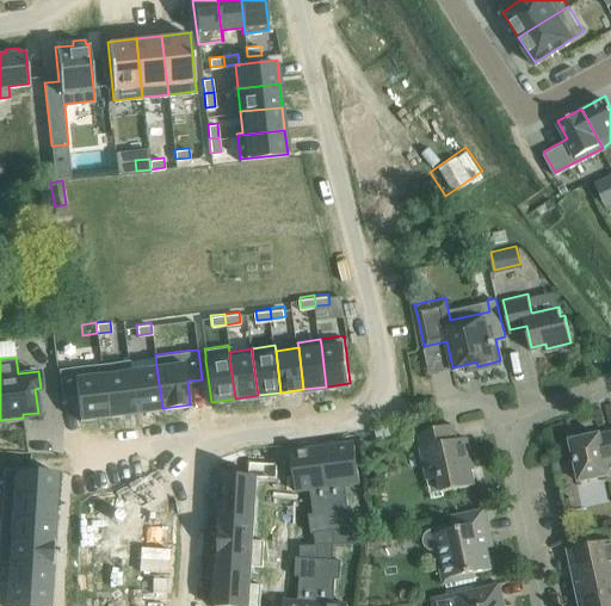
[(128,358),(100,362),(103,373),(107,415),(135,412),(129,370),(128,358)]
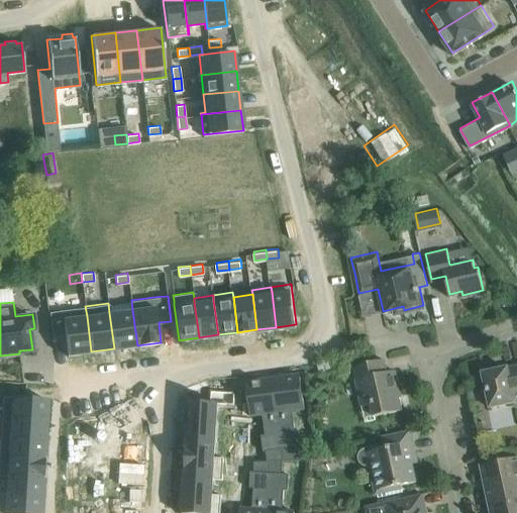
[(57,310),(49,311),(53,336),(65,335),(68,354),(91,351),(87,316),(85,306),(63,309),(57,310)]
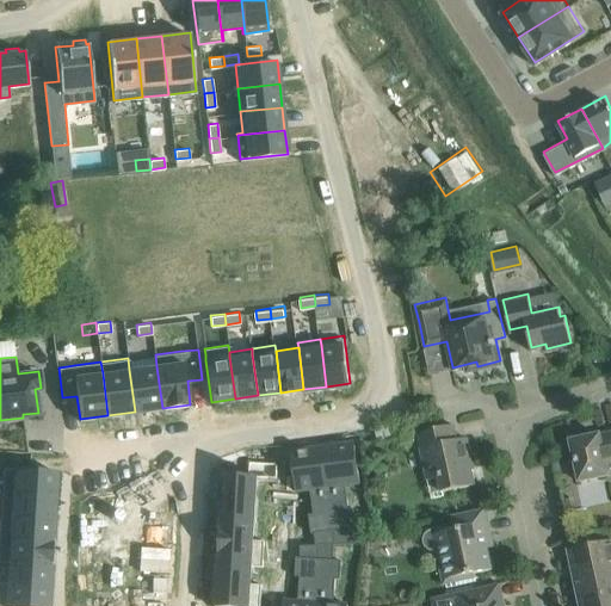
[(156,366),(129,370),(135,412),(162,408),(156,366)]
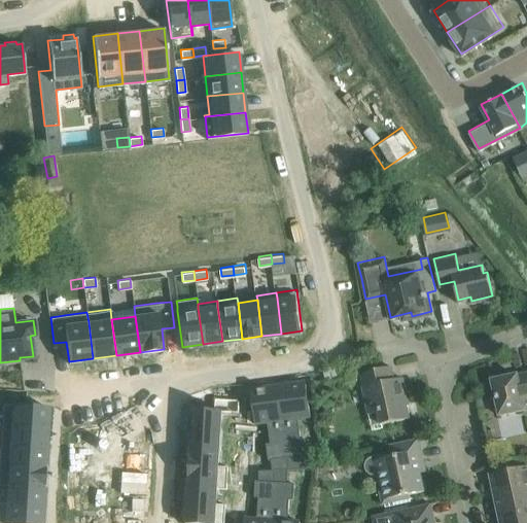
[(402,375),(394,377),(391,363),(359,371),(367,412),(378,410),(380,422),(388,420),(409,416),(406,403),(409,402),(402,375)]
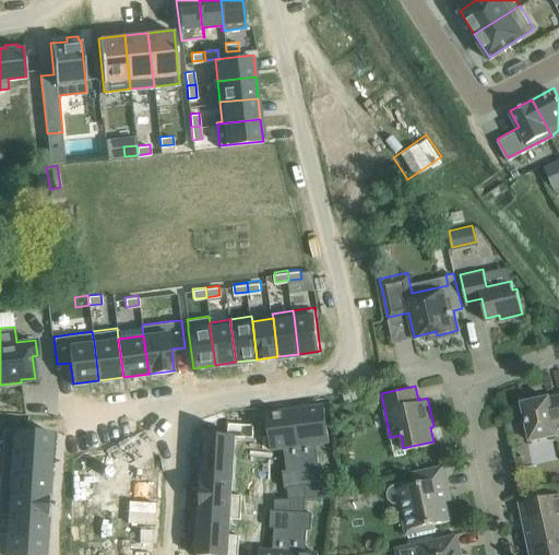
[(558,392),(548,394),(522,400),(530,437),(558,430),(558,392)]
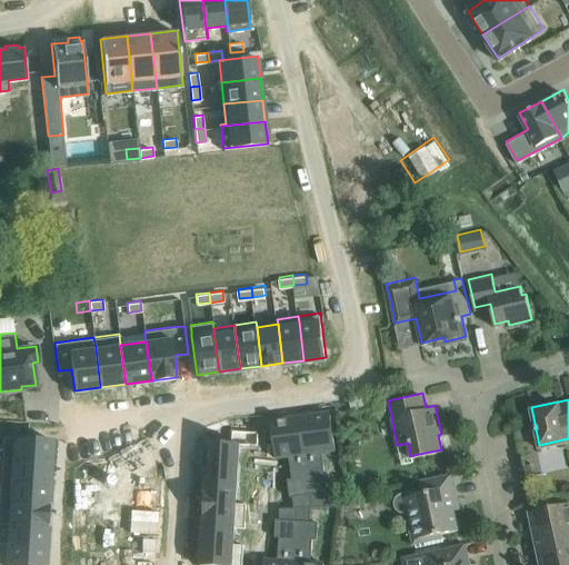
[(330,409),(300,413),(312,499),(326,498),(325,489),(331,488),(329,471),(325,472),(322,448),(336,446),(330,409)]
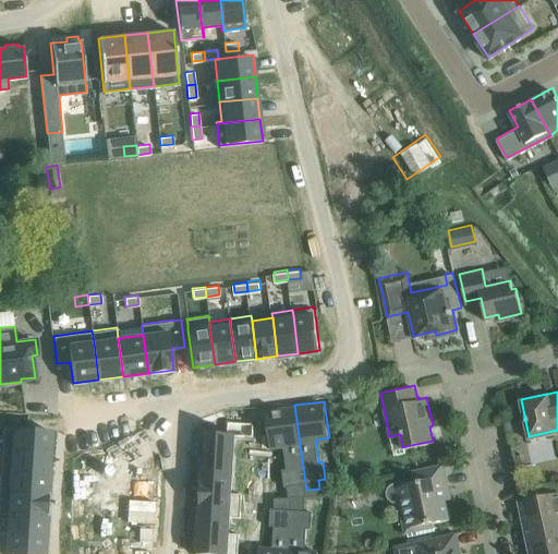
[(294,405),(266,409),(270,445),(283,444),(287,467),(282,467),(284,484),(292,483),(293,492),(306,490),(294,405)]
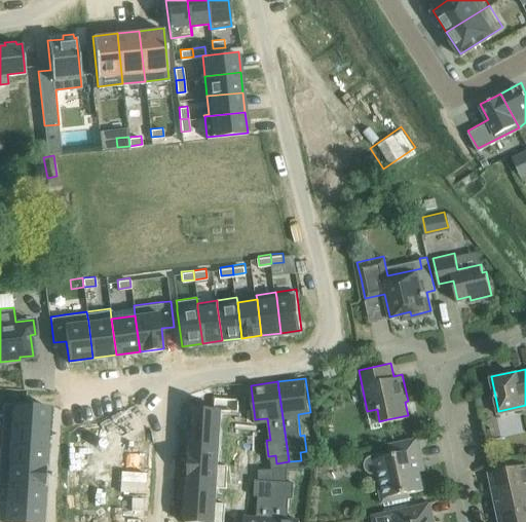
[(193,405),(190,444),(219,446),(222,408),(239,409),(240,396),(214,394),(214,407),(193,405)]
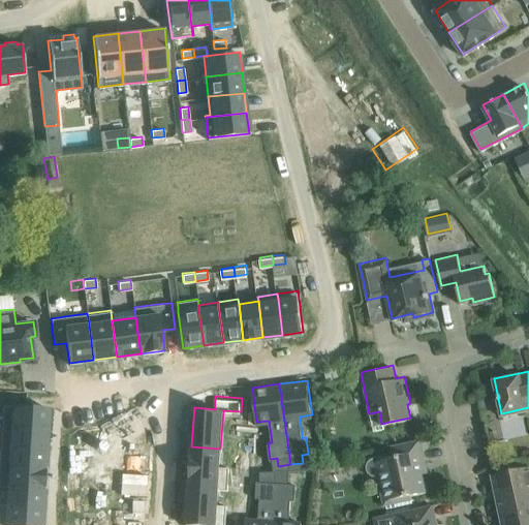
[(2,404),(1,425),(48,428),(49,407),(26,406),(12,405),(2,404)]
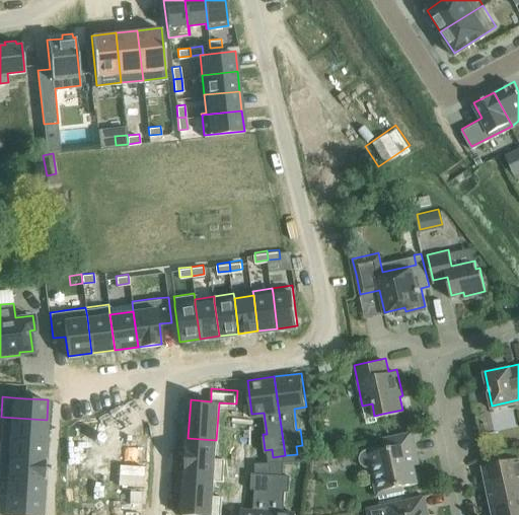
[(1,417),(0,433),(0,436),(46,439),(47,420),(1,417)]
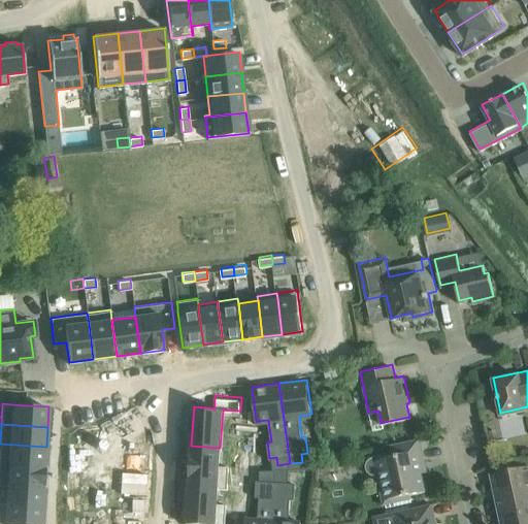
[(366,461),(365,465),(367,468),(370,471),(374,472),(376,472),(384,501),(386,501),(387,504),(410,499),(409,492),(425,489),(421,470),(419,461),(424,460),(419,437),(399,441),(390,444),(392,455),(388,456),(384,452),(370,455),(368,457),(367,458),(366,461)]
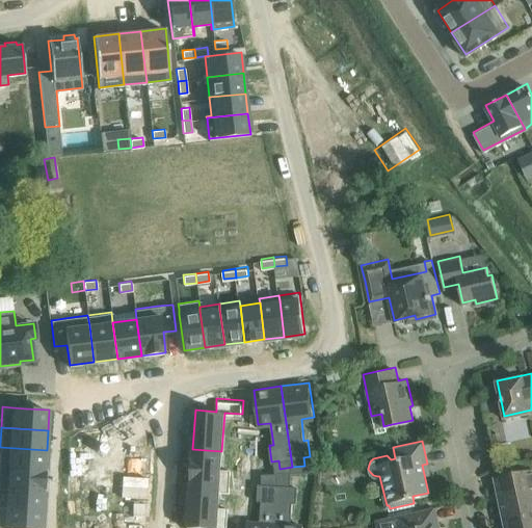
[(0,447),(0,467),(46,471),(47,450),(0,447)]
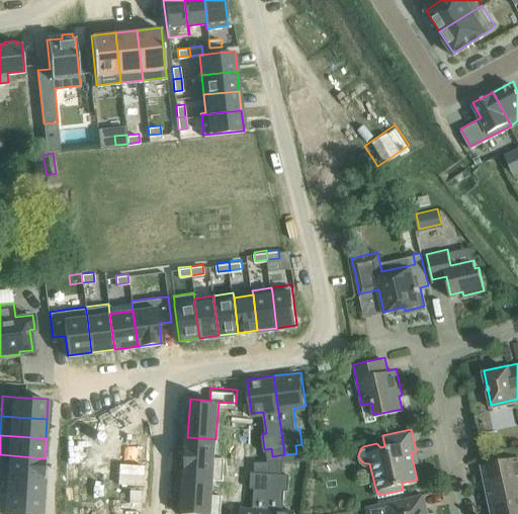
[(187,437),(185,475),(213,476),(216,439),(187,437)]
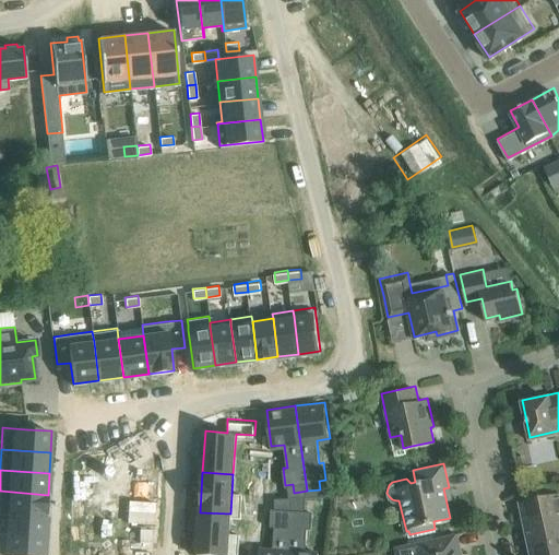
[(271,483),(262,483),(262,496),(271,496),(271,483)]
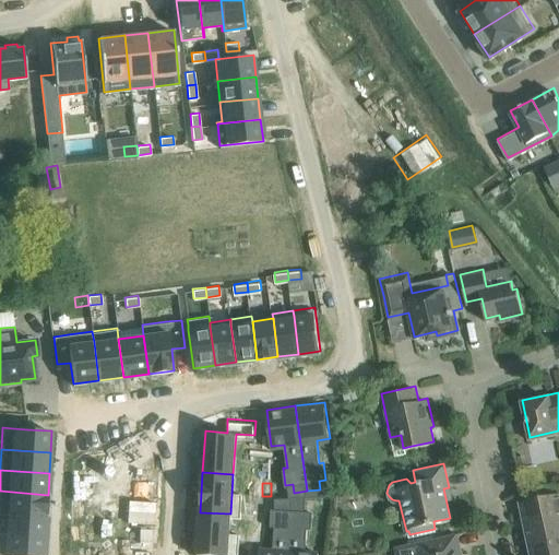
[(0,491),(0,512),(8,514),(47,516),(48,495),(0,491)]
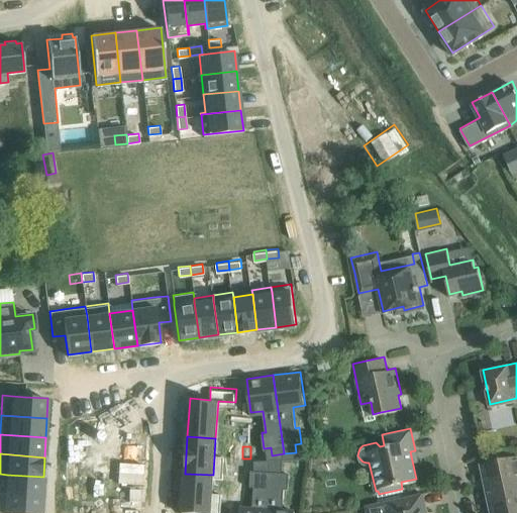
[(485,484),(516,477),(516,453),(480,462),(485,484)]
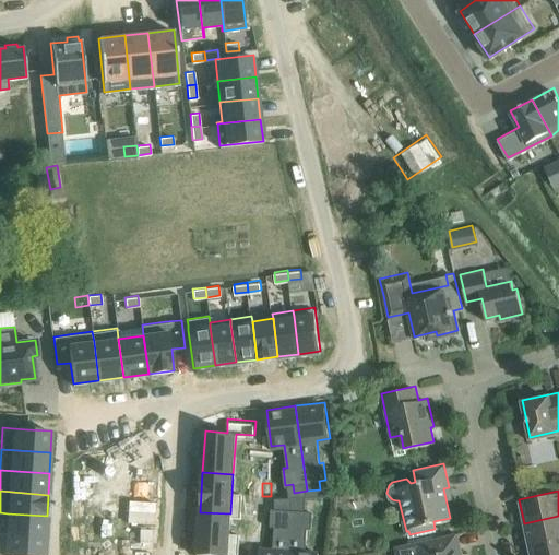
[(260,546),(259,554),(288,554),(293,499),(280,499),(278,508),(271,507),(270,524),(274,524),(273,547),(260,546)]
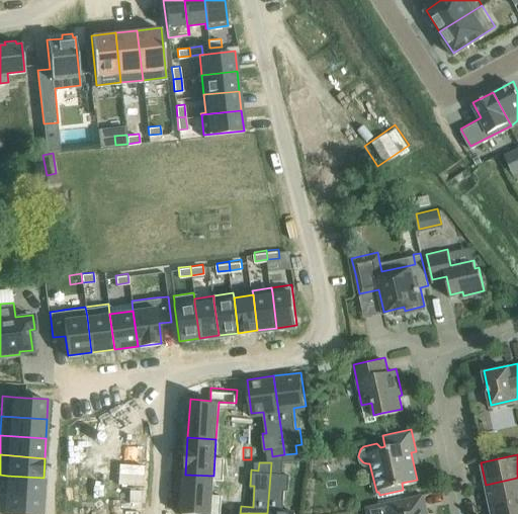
[(271,462),(267,513),(294,513),(295,510),(283,509),(284,488),(288,488),(289,473),(282,472),(283,463),(271,462)]
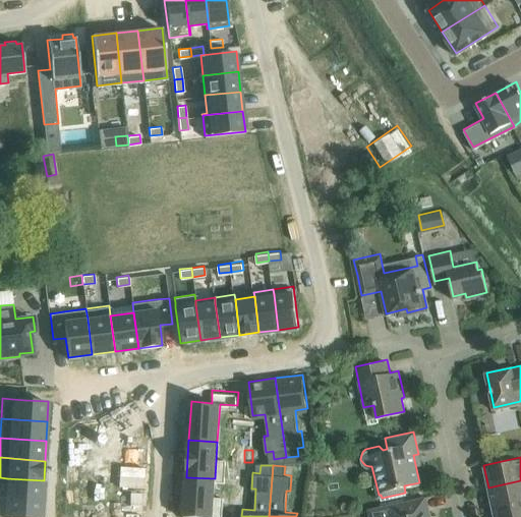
[(186,477),(184,515),(205,516),(204,516),(224,516),(213,516),(215,478),(186,477)]
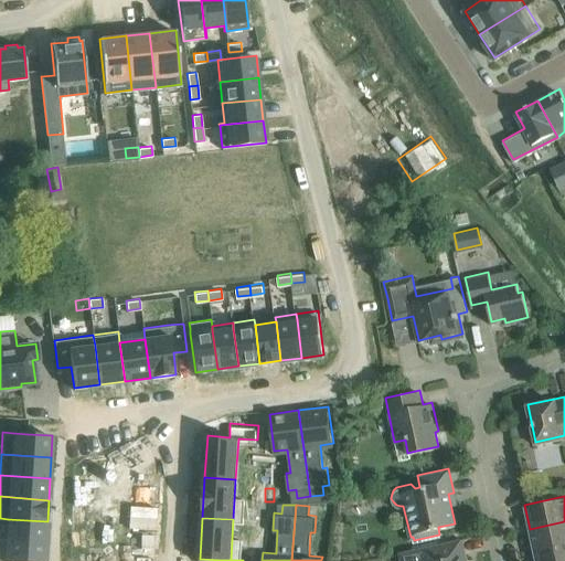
[(8,519),(7,540),(45,542),(48,521),(8,519)]
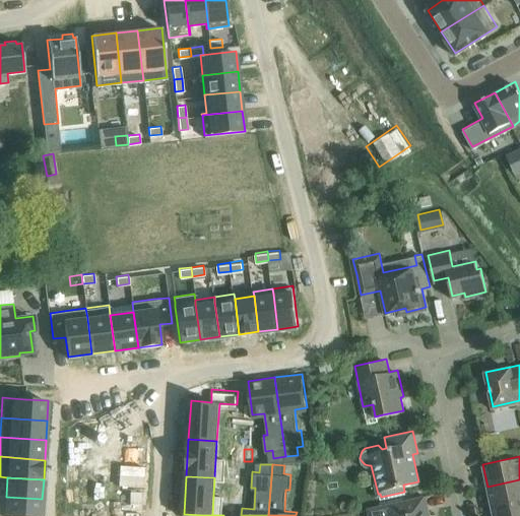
[(493,508),(519,502),(519,479),(488,487),(493,508)]
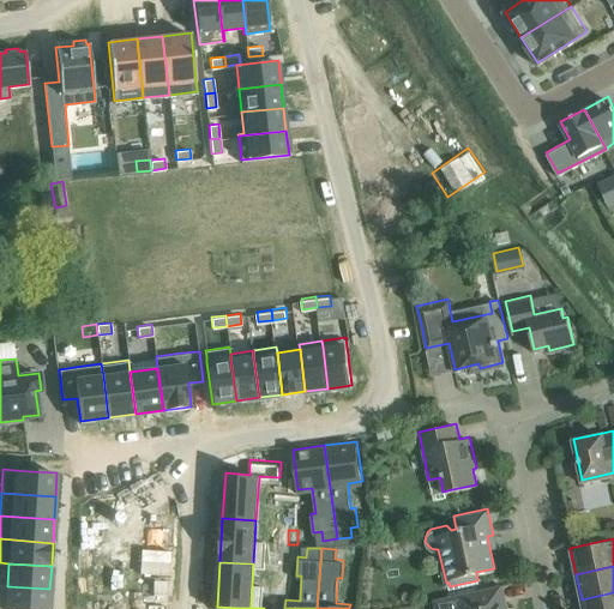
[(434,597),(434,600),(435,600),(437,608),(506,608),(505,598),(500,598),(497,584),(434,597)]
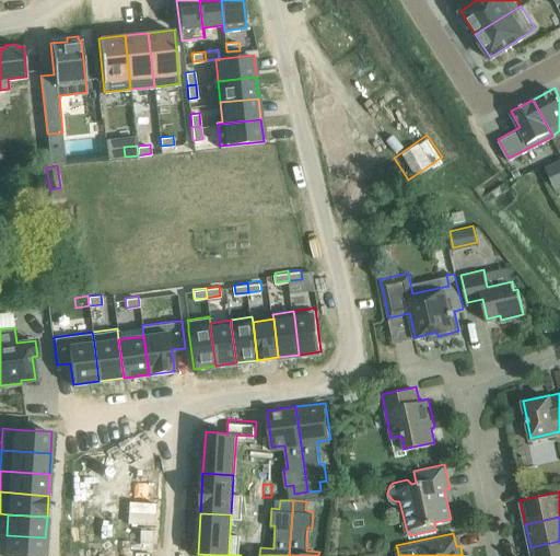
[(0,534),(0,555),(44,555),(45,537),(7,535),(0,534)]
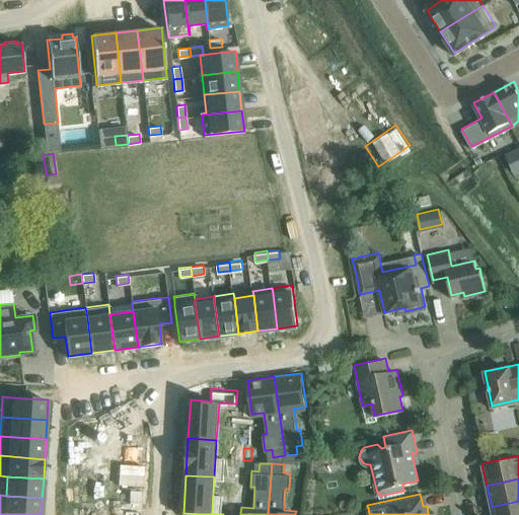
[(493,514),(518,514),(518,501),(492,507),(493,514)]
